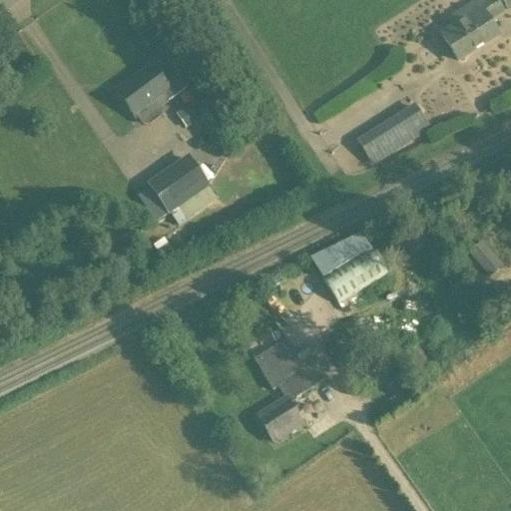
[(482,0),(451,20),(456,28),(444,36),(460,60),(500,37),(490,20),(504,11),(496,0),(482,0)]
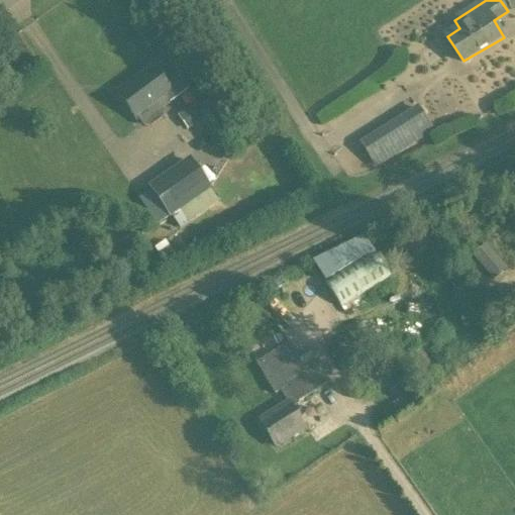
[(505,0),(513,11),(514,10),(514,0),(505,0)]
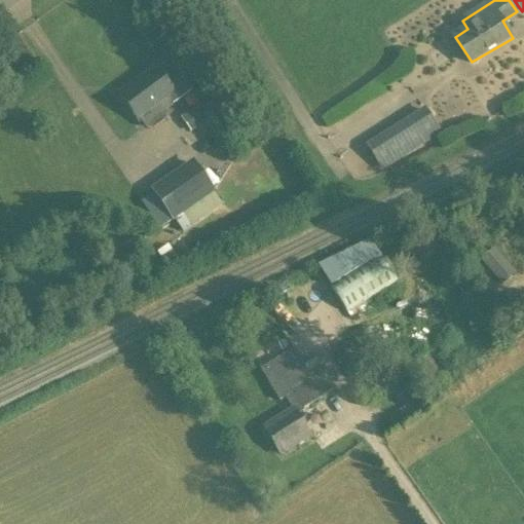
[(172,60),(157,70),(157,69),(121,94),(139,119),(140,118),(147,127),(154,129),(166,120),(167,113),(165,111),(174,105),(174,104),(193,89),(172,60)]
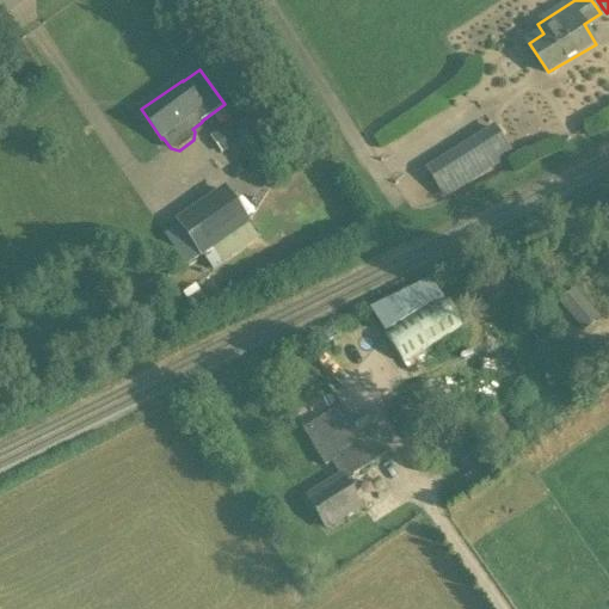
[(235,118),(211,134),(222,149),(246,135),(235,118)]
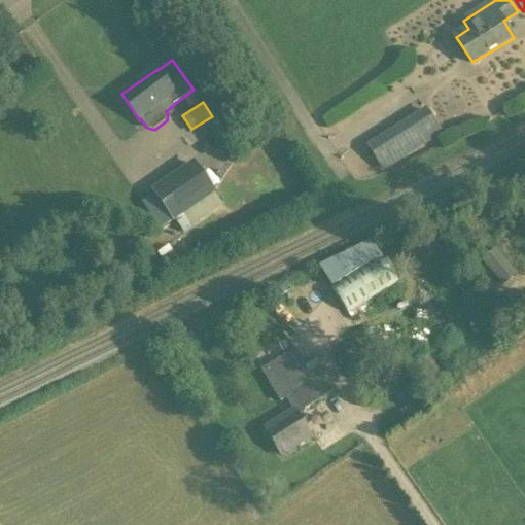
[(444,133),(427,107),(368,144),(384,171),(444,133)]
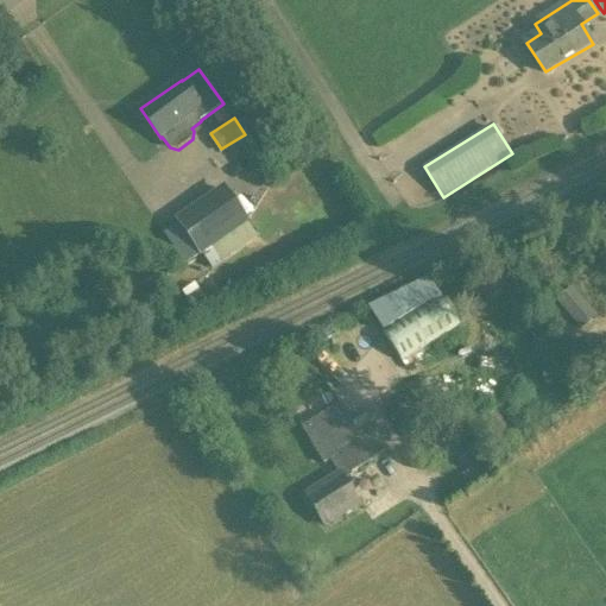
[(225,183),(175,219),(202,256),(204,254),(214,267),(259,237),(250,222),(251,221),(225,183)]
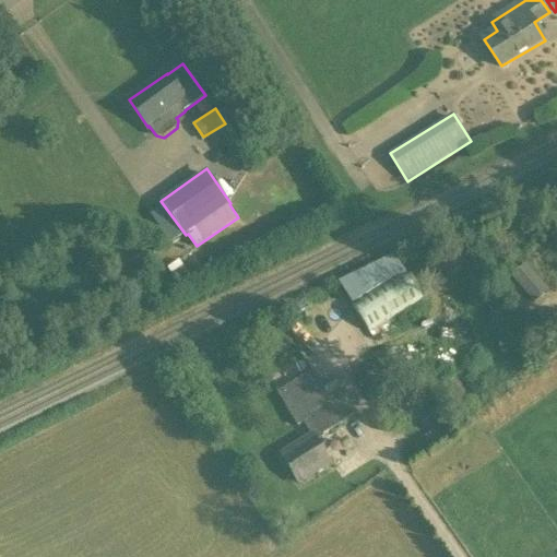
[(346,299),(402,274),(392,252),(336,279),(346,299)]
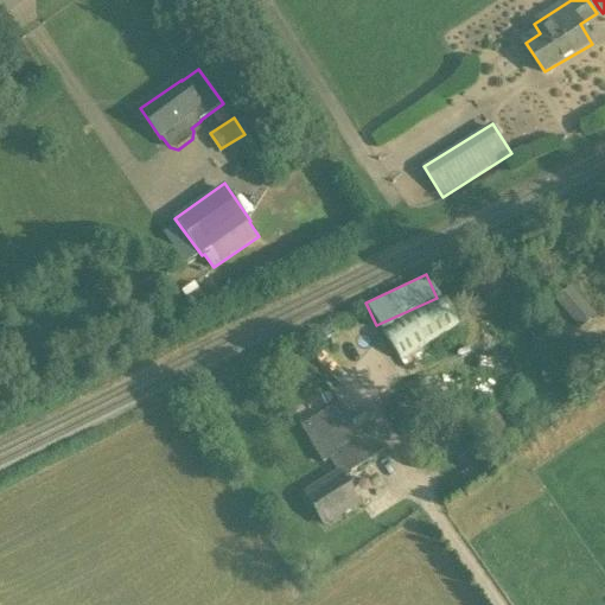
[(573,284),(556,298),(580,325),(597,312),(573,284)]
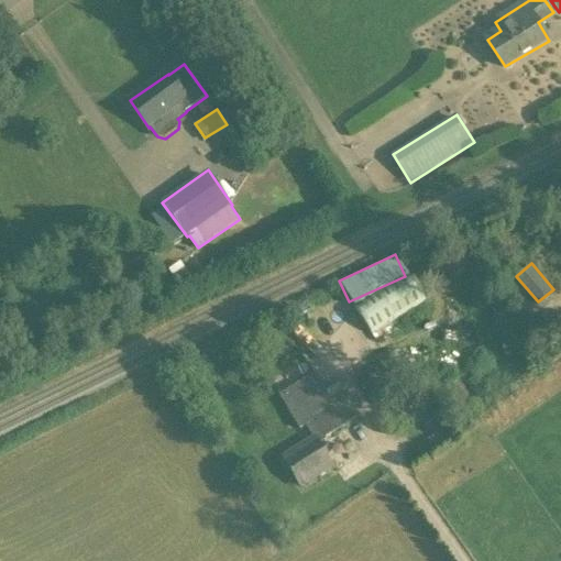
[(411,273),(355,307),(371,332),(427,298),(411,273)]
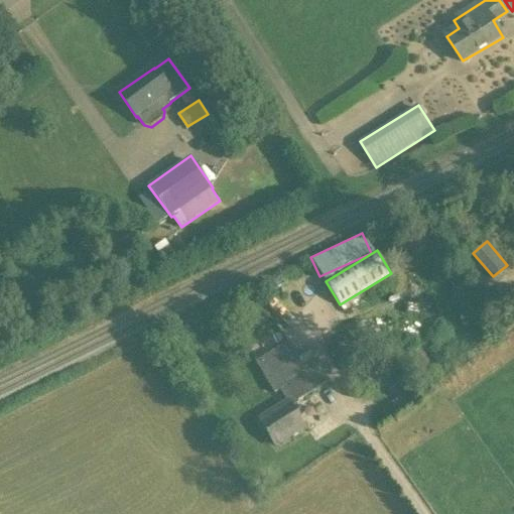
[(304,426),(291,407),(299,402),(298,401),(317,389),(288,342),(257,362),(276,393),(280,390),(288,402),(261,419),(277,444),(304,426)]
